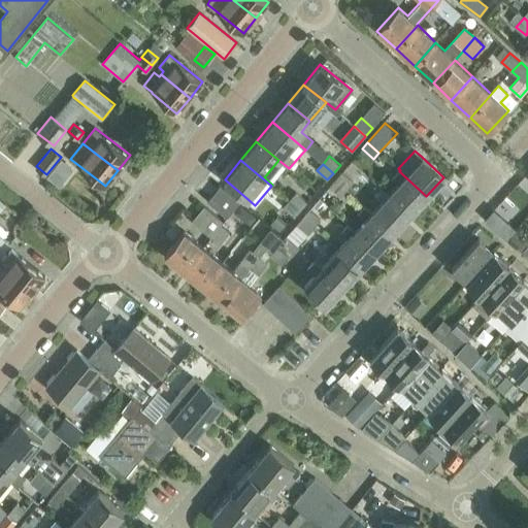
[(396,185),(388,194),(409,213),(426,196),(399,171),(392,179),(396,185)]
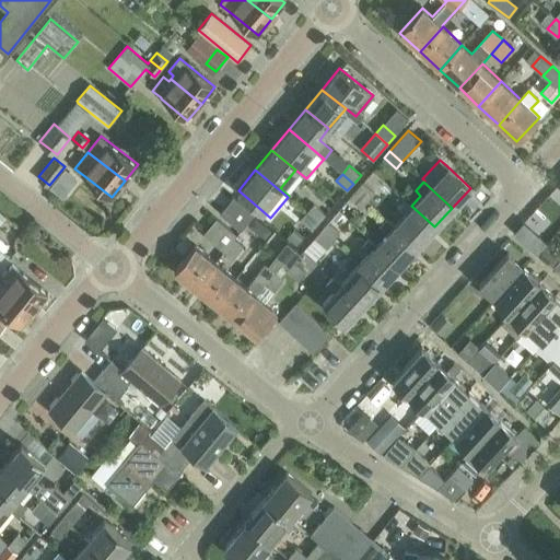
[(357,191),(368,202),(375,195),(363,184),(357,191)]
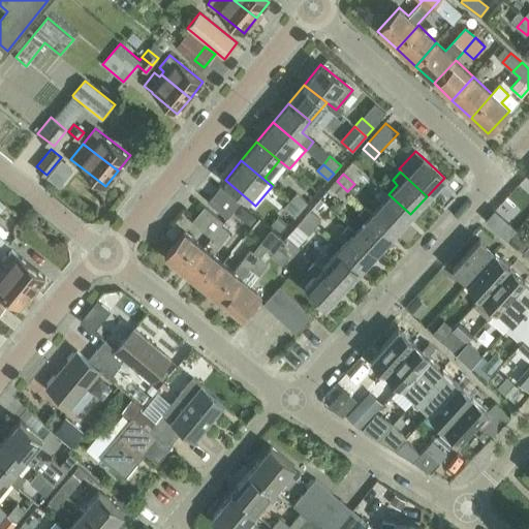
[(342,197),(347,191),(337,181),(331,188),(342,197)]
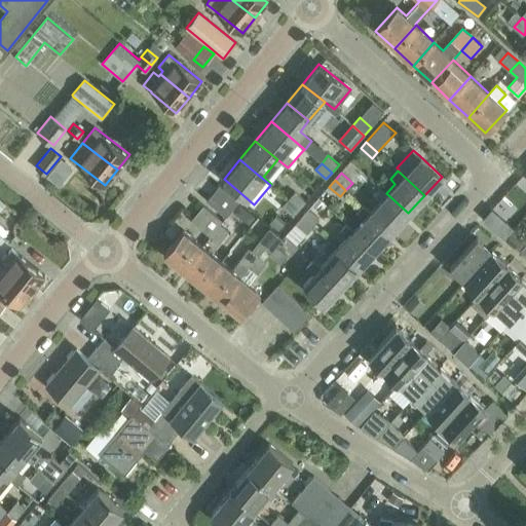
[(220,184),(208,200),(227,217),(240,200),(220,184)]
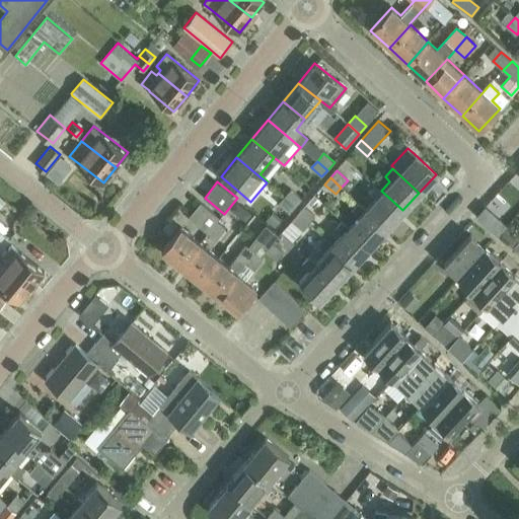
[(374,198),(365,208),(385,228),(402,210),(381,191),(375,186),(368,193),(374,198)]
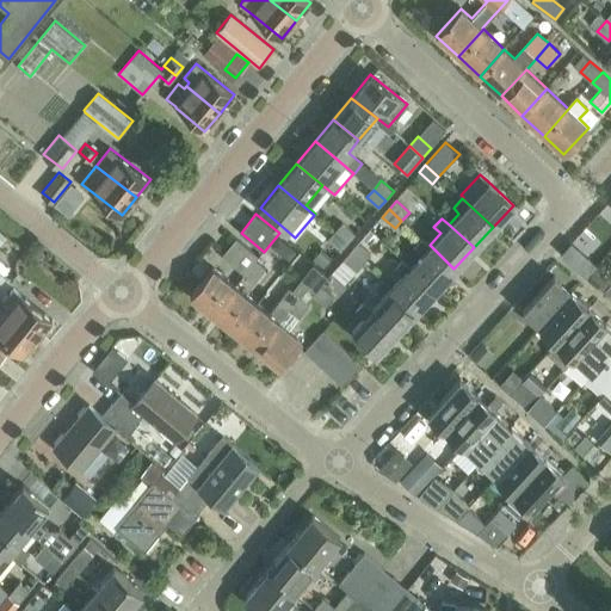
[(337,233),(349,244),(356,235),(344,224),(337,233)]
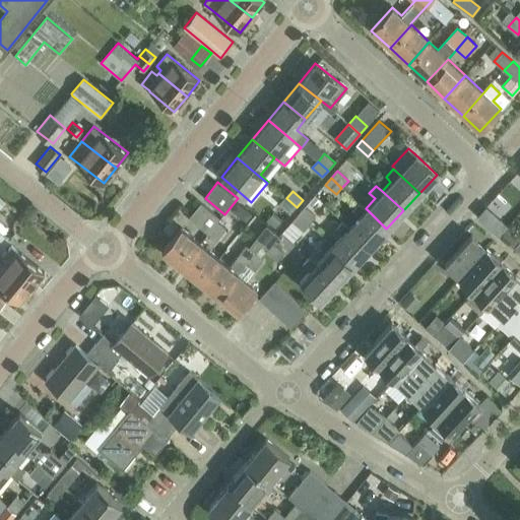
[(279,205),(290,214),(297,207),(286,198),(279,205)]
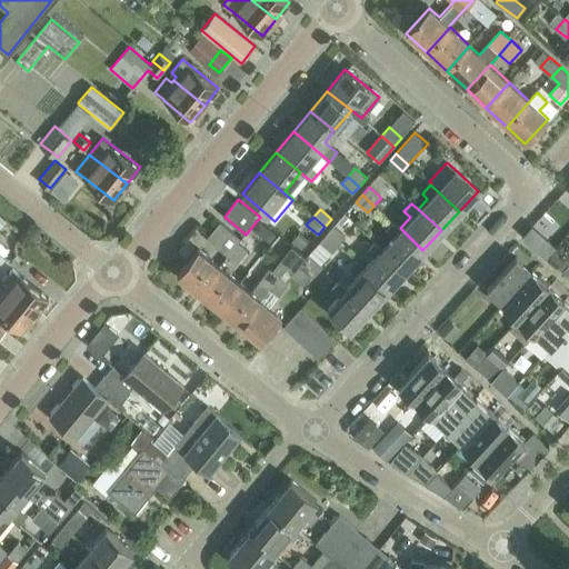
[(260,220),(252,229),(257,232),(265,231),(268,227),(260,220)]
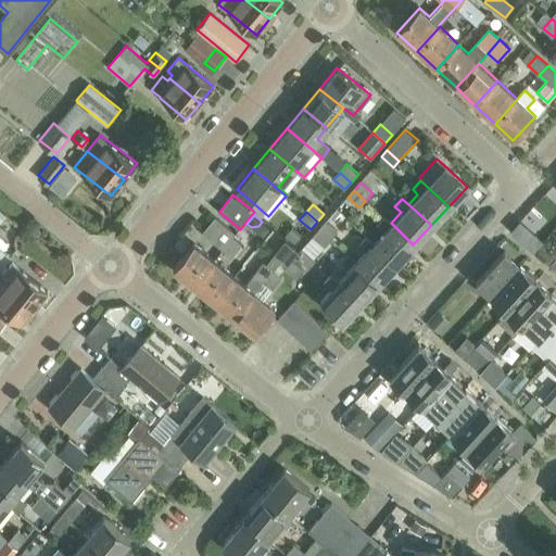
[(202,232),(223,249),(232,237),(234,237),(237,234),(215,216),(202,232)]
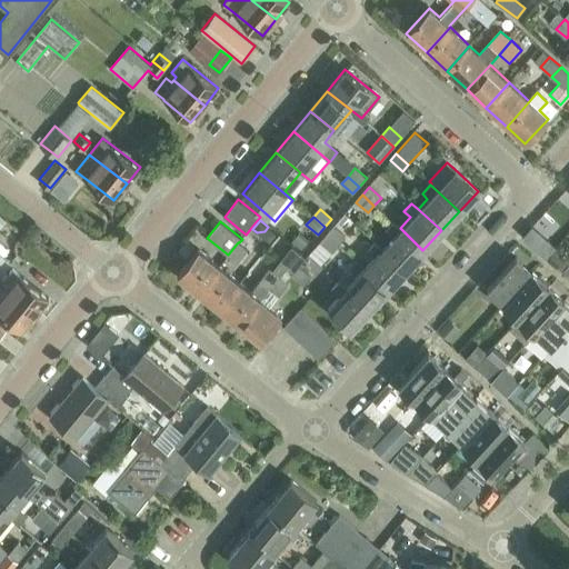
[(392,237),(382,248),(405,270),(422,250),(400,228),(393,222),(387,230),(392,237)]
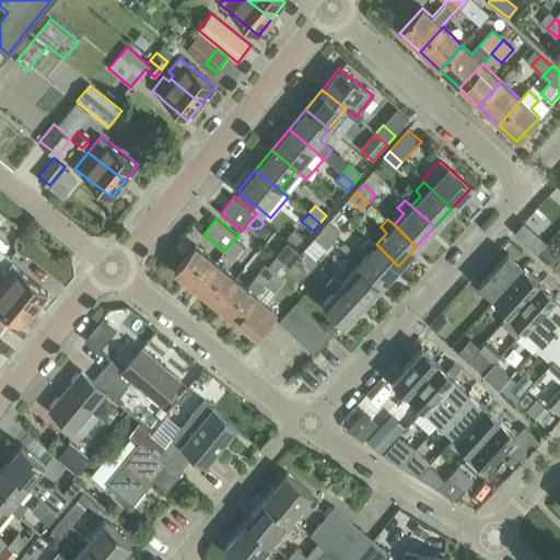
[(540,249),(551,237),(531,219),(520,231),(540,249)]
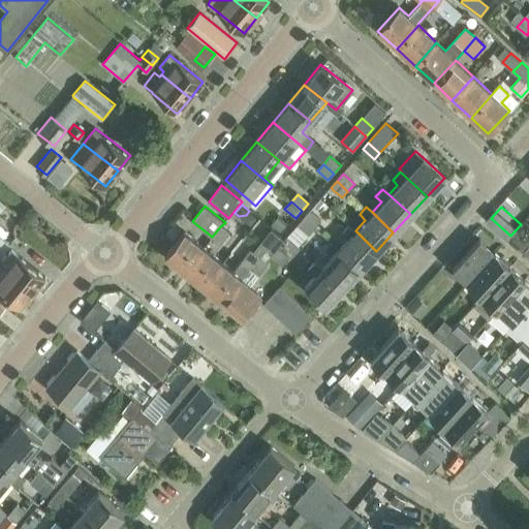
[(304,219),(315,228),(322,221),(311,211),(304,219)]
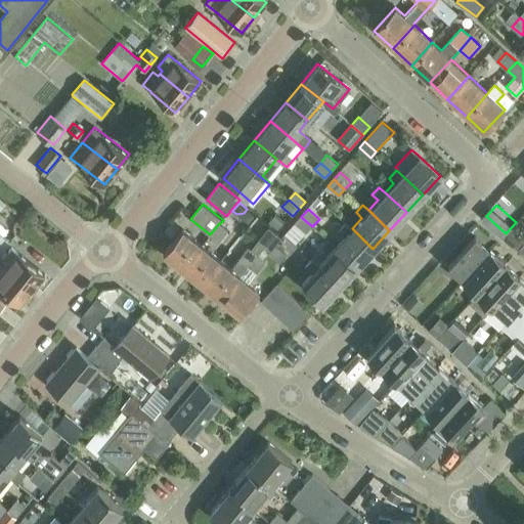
[(277,214),(269,222),(278,230),(286,221),(277,214)]
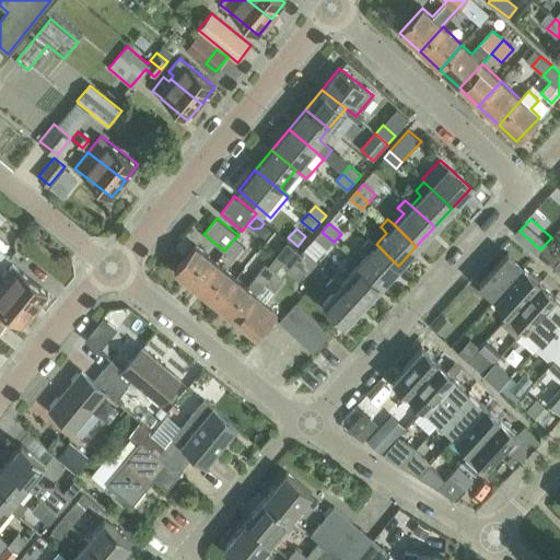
[(327,249),(334,242),(322,232),(316,238),(327,249)]
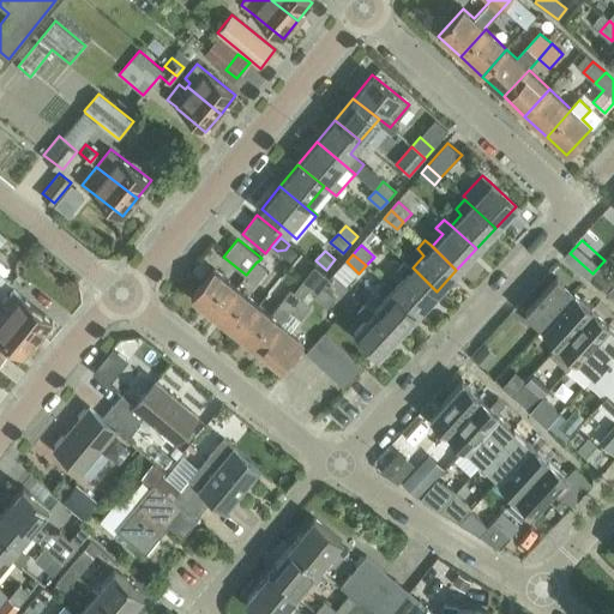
[(202,258),(192,270),(200,276),(210,264),(202,258)]
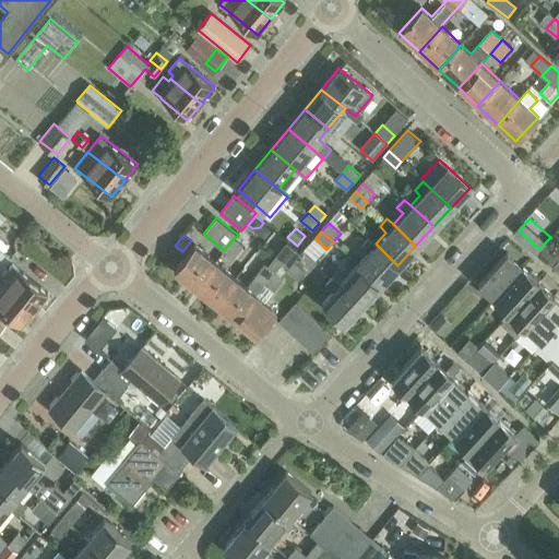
[(234,238),(224,250),(234,258),(244,246),(235,238),(234,238)]
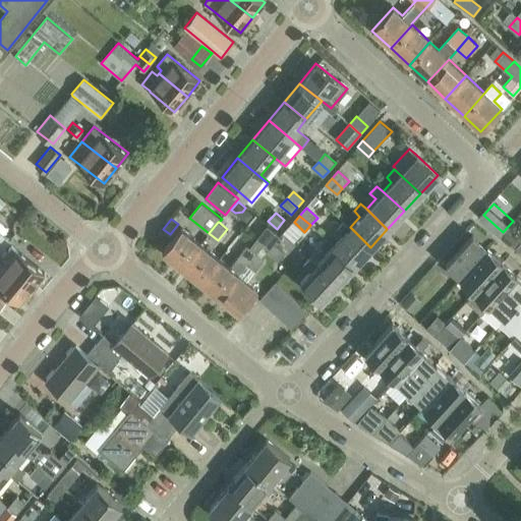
[(343,234),(333,245),(354,266),(370,247),(350,227),(344,222),(338,229),(343,234)]
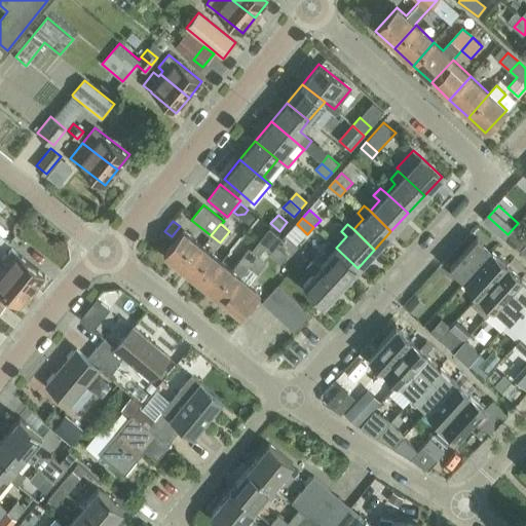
[(525,236),(517,228),(509,236),(521,248),(525,240),(525,236)]
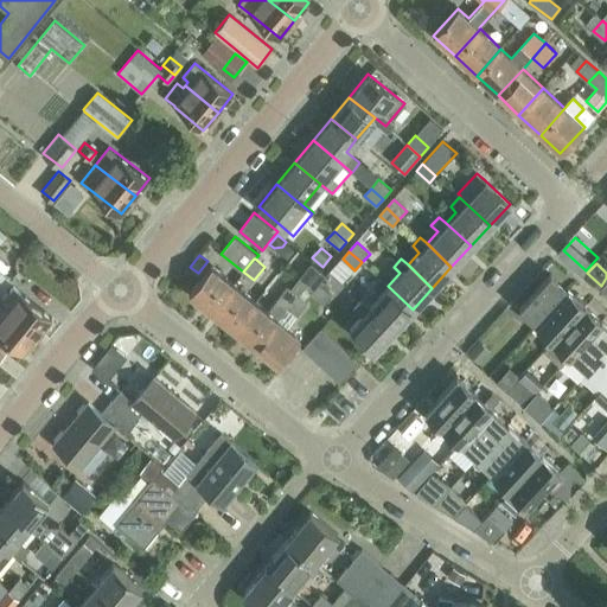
[(189,293),(211,311),(234,283),(211,266),(189,293)]
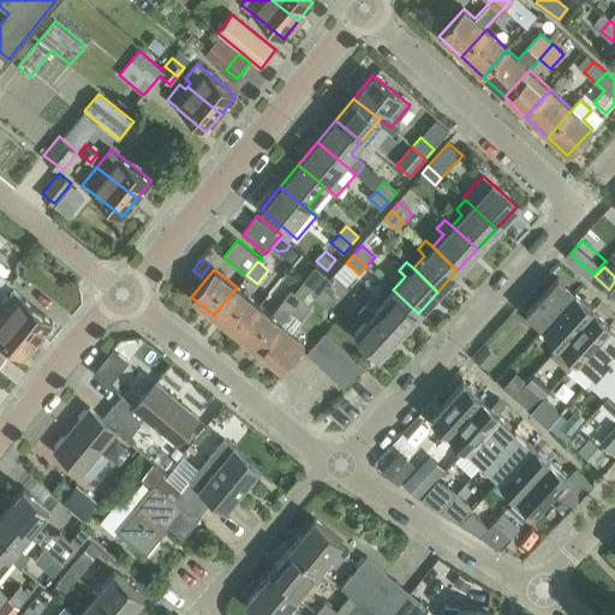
[(557,279),(525,314),(543,329),(575,294),(557,279)]
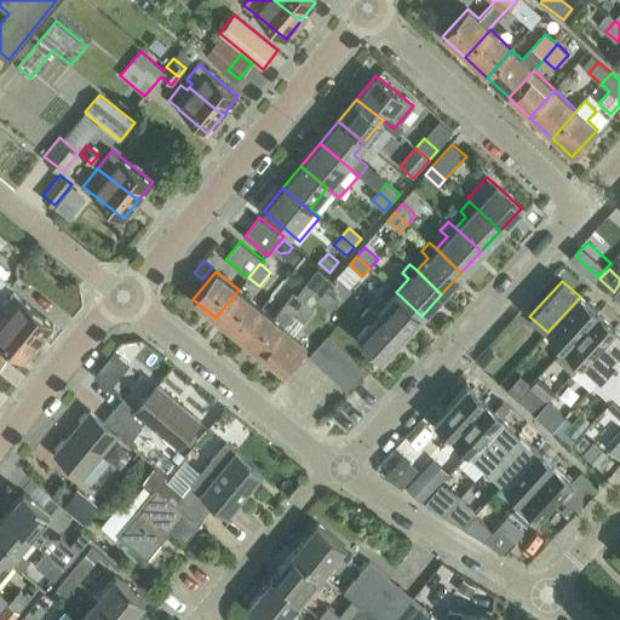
[(239,290),(216,317),(237,336),(260,308),(239,290)]
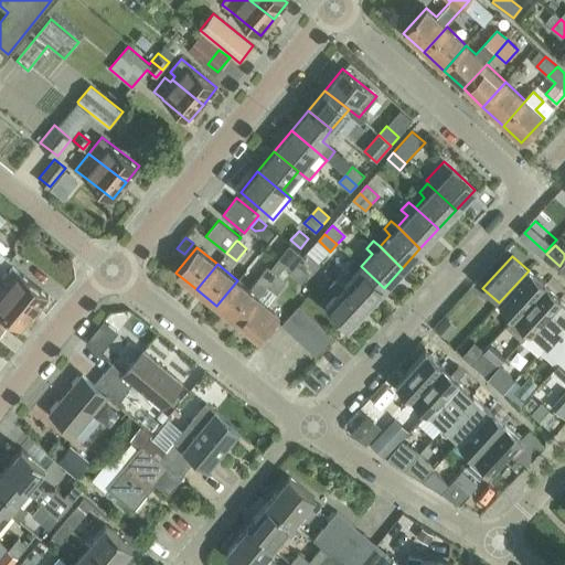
[(309,275),(297,264),(290,272),(289,273),(301,283),(309,275)]
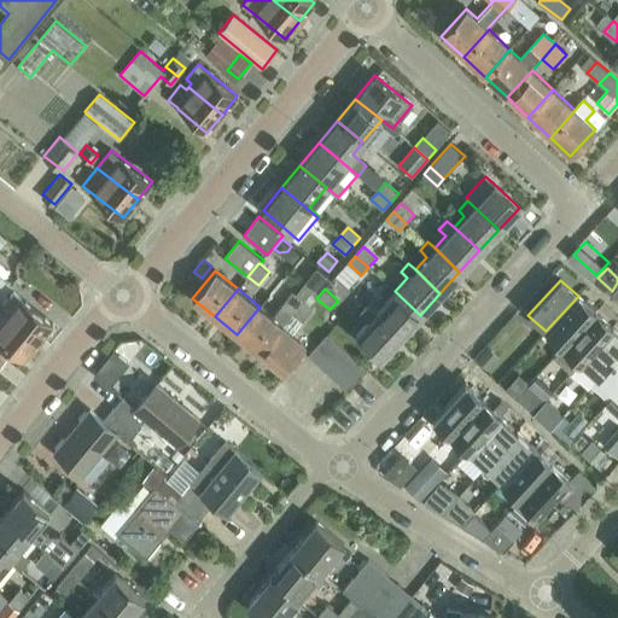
[(318,297),(310,291),(307,296),(314,301),(316,298),(318,297)]
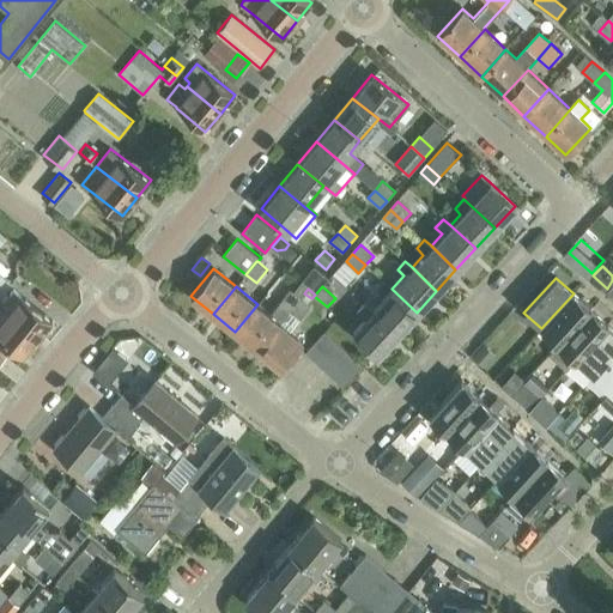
[(392,289),(372,310),(396,333),(417,313),(392,289)]
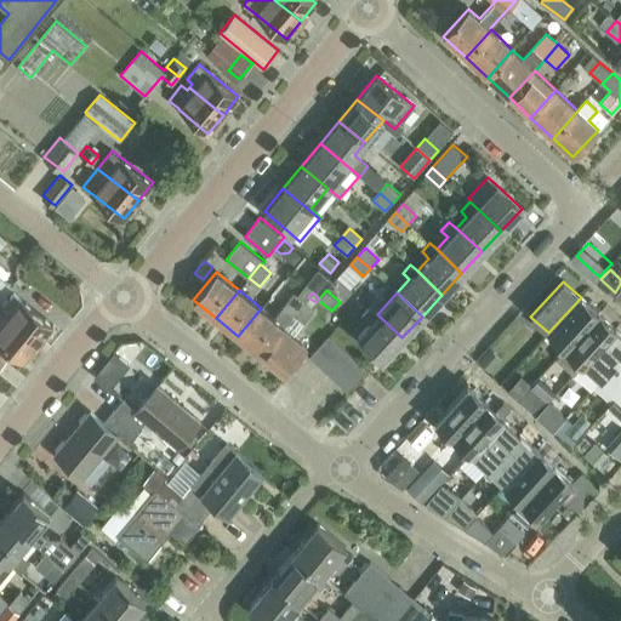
[(3,314),(38,342),(52,325),(15,294),(7,302),(3,307),(6,309),(3,314)]
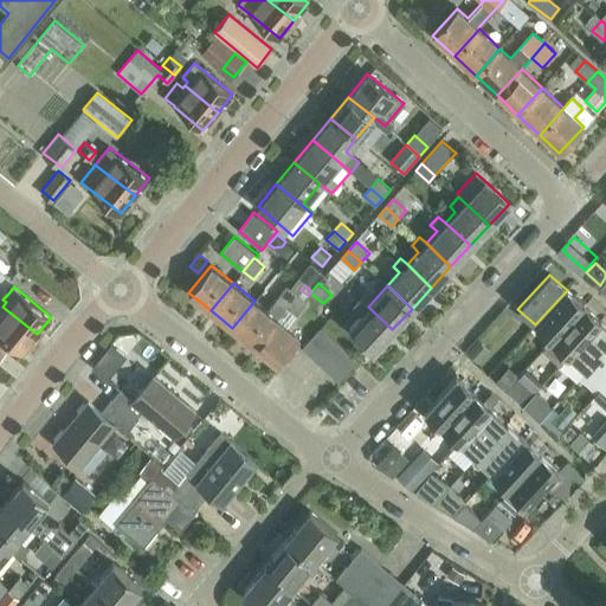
[(255,301),(232,328),(253,346),(297,294),(289,287),(268,311),(255,301)]
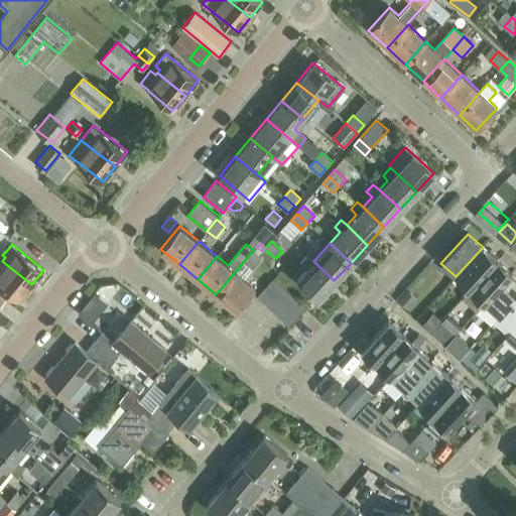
[(483,247),(456,276),(470,289),(497,260),(483,247)]
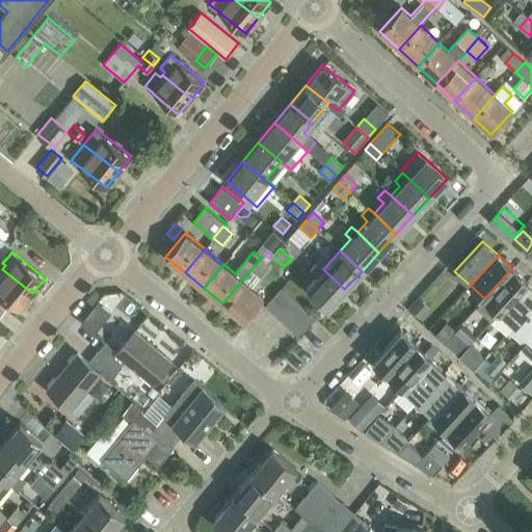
[(261,258),(222,303),(242,319),(262,295),(253,288),(270,265),(261,258)]
